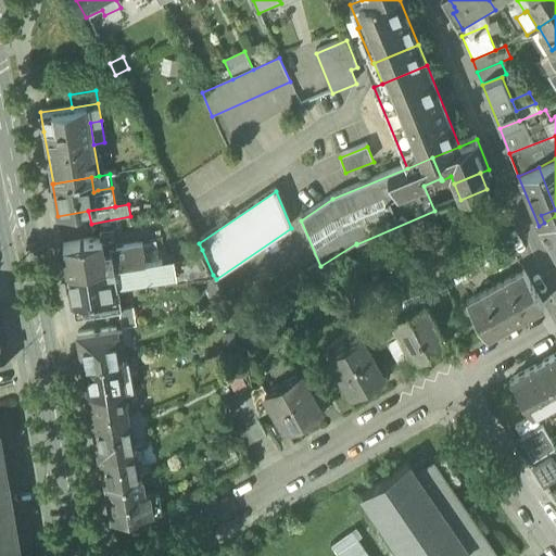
[(555,216),(544,223),(539,226),(555,256),(555,216)]
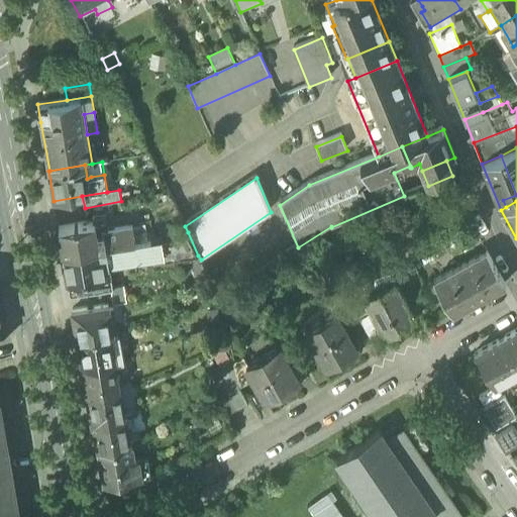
[(59,228),(63,254),(135,241),(133,225),(107,229),(105,216),(93,218),(94,222),(59,228)]
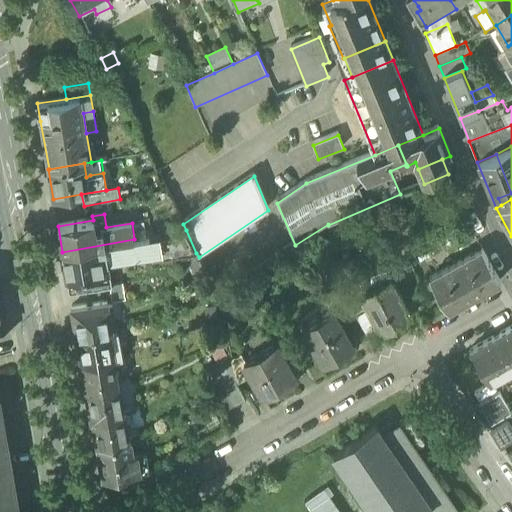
[(186,230),(134,239),(62,252),(67,277),(109,270),(109,269),(102,270),(101,262),(108,261),(151,254),(152,260),(184,255),(196,253),(186,230)]
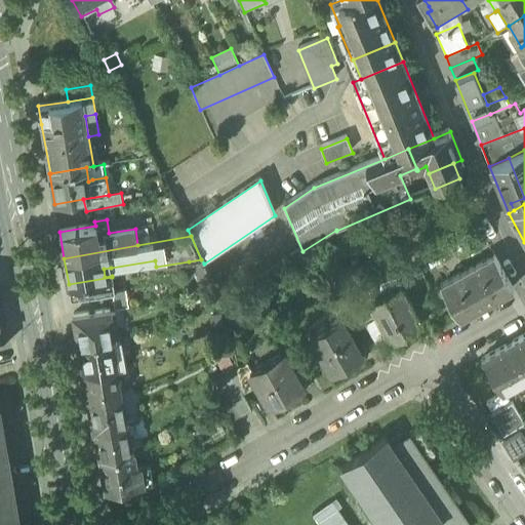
[(441,288),(460,321),(514,290),(494,257),(441,288)]
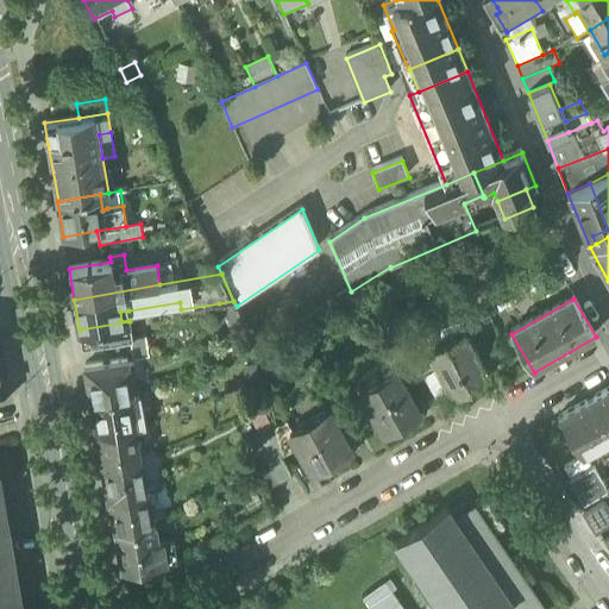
[(233,301),(219,303),(230,325),(243,319),(237,306),(233,301)]
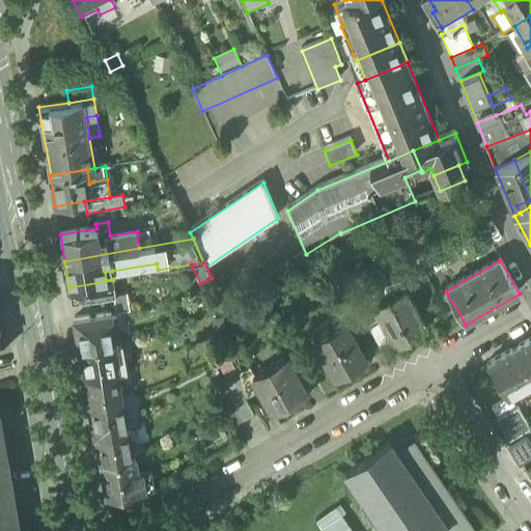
[(106,280),(113,279),(112,271),(105,272),(106,280)]
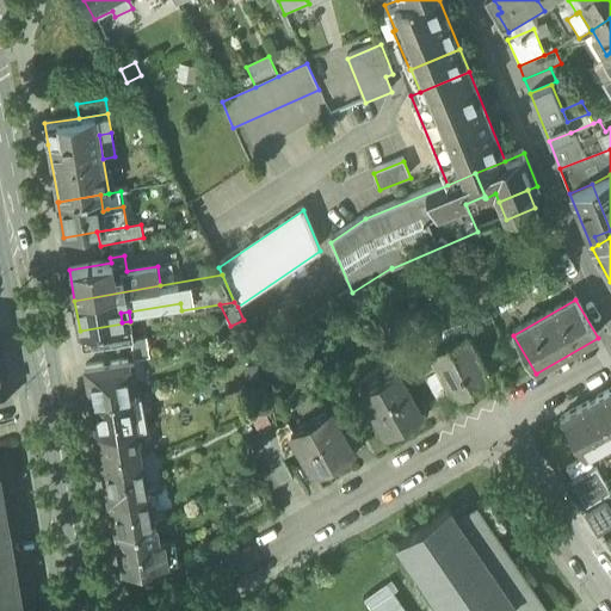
[(82,351),(131,343),(134,343),(134,339),(130,322),(80,331),(82,351)]
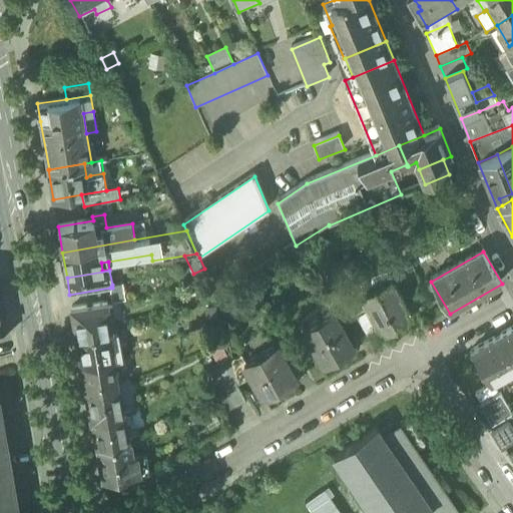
[(373,287),(375,291),(377,295),(394,285),(387,274),(383,274),(373,280),(373,287)]
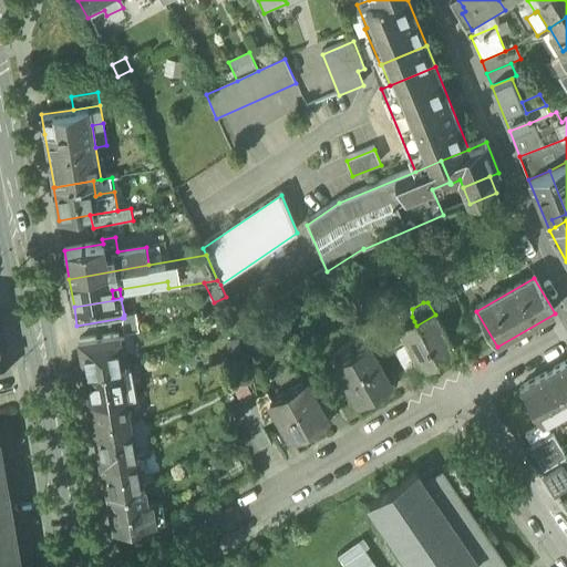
[(136,312),(124,315),(124,318),(122,318),(124,334),(140,331),(136,312)]
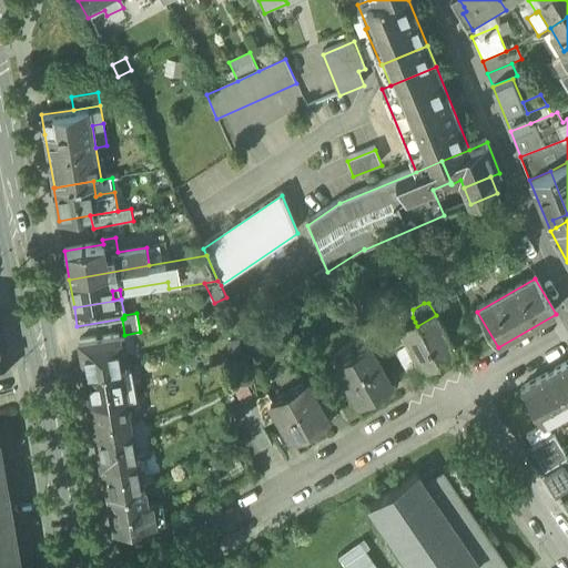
[(436,315),(417,326),(415,322),(402,330),(401,330),(407,342),(423,368),(456,350),(436,315)]
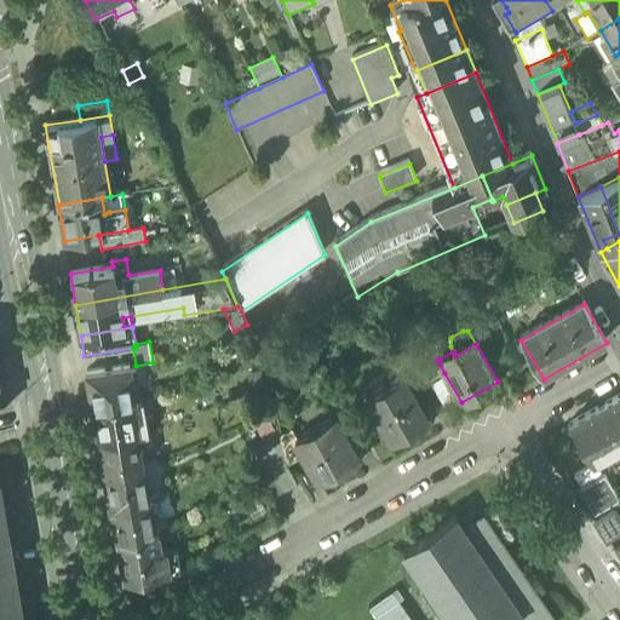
[(432,348),(414,357),(429,383),(445,373),(437,360),(438,360),(432,348)]
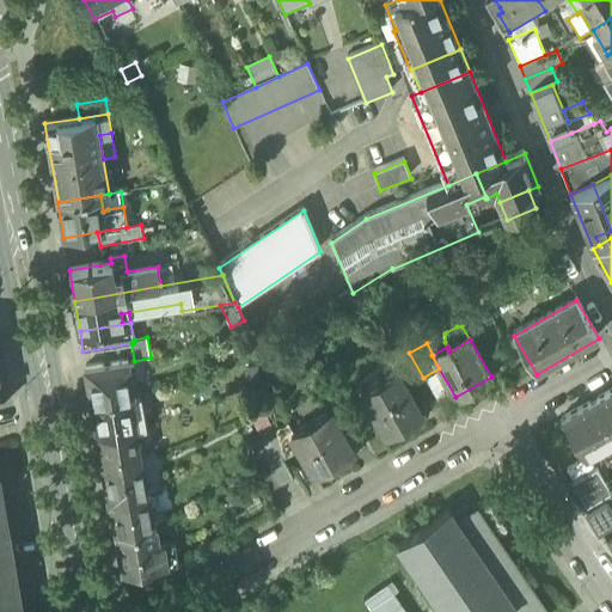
[(407,387),(423,378),(409,353),(391,363),(397,375),(399,374),(407,387)]
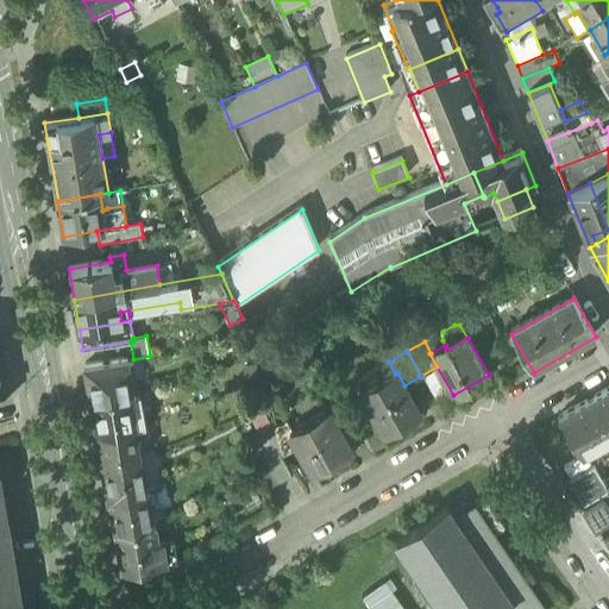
[(92,401),(93,400),(131,394),(133,394),(127,359),(86,366),(92,401)]
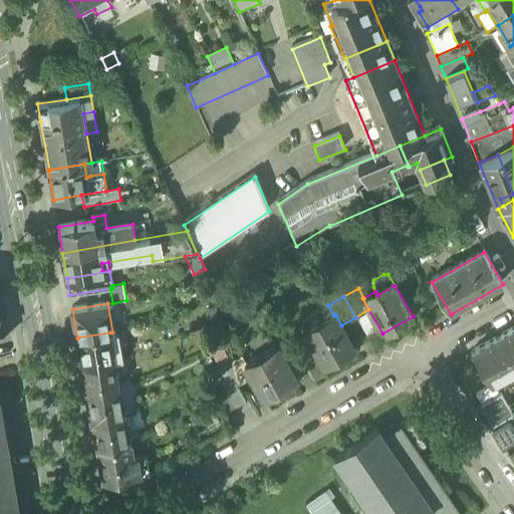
[(304,332),(324,367),(355,349),(341,325),(335,314),(333,315),(304,332)]
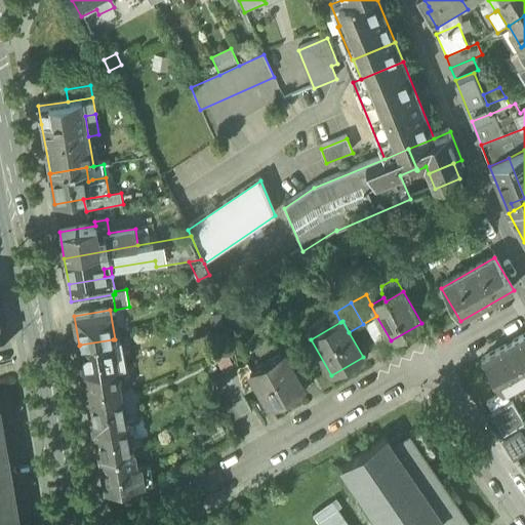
[(502,395),(516,387),(524,380),(524,336),(483,361),(502,395)]
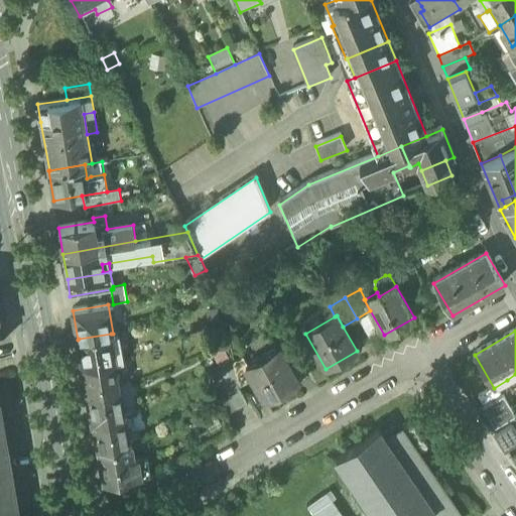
[(119,332),(113,334),(111,334),(116,363),(124,360),(119,332)]
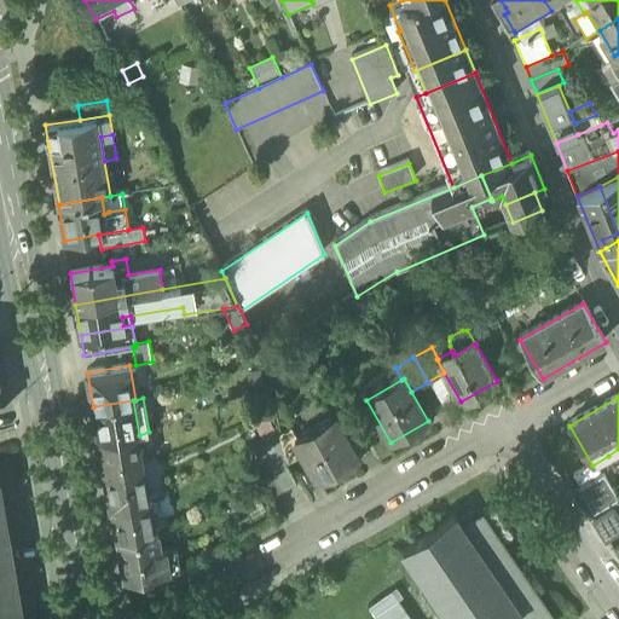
[(139,435),(133,400),(94,406),(100,443),(137,437),(139,435)]
